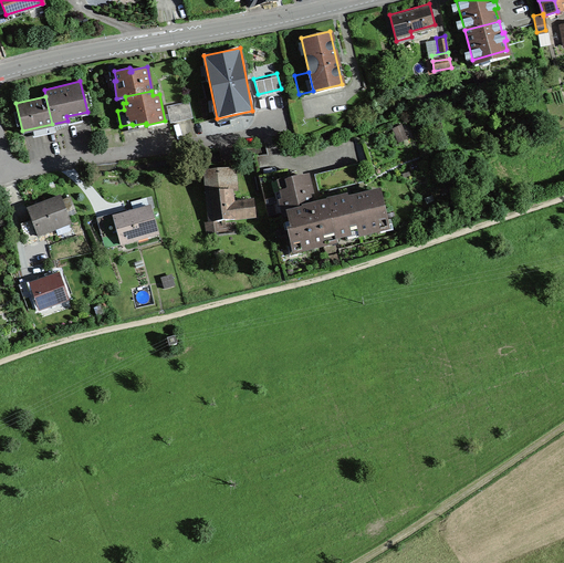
[(187,100),(166,104),(169,121),(190,116),(187,100)]
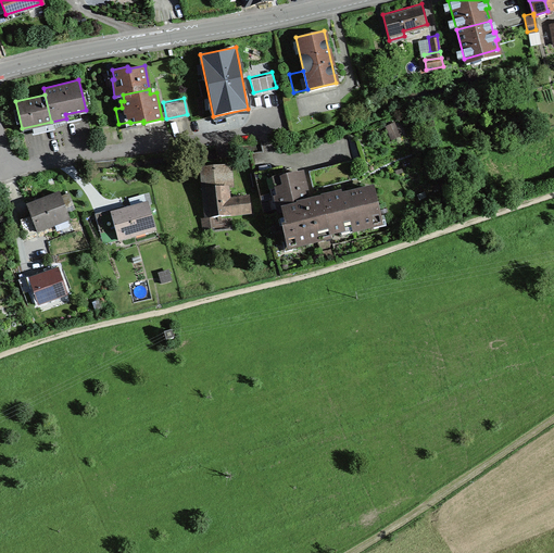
[(352,158),(307,168),(312,186),(356,175),(352,158)]
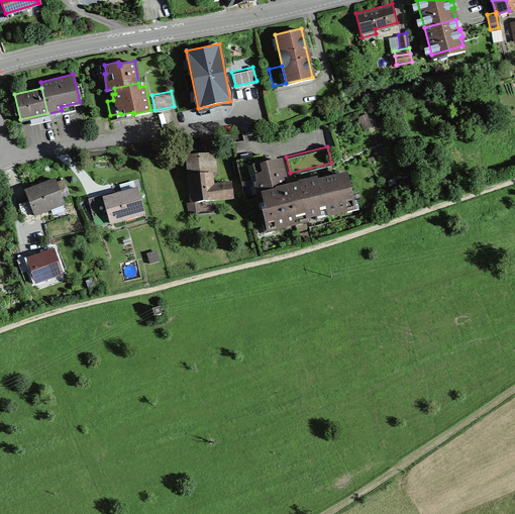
[(186,155),(188,174),(210,172),(208,152),(186,155)]
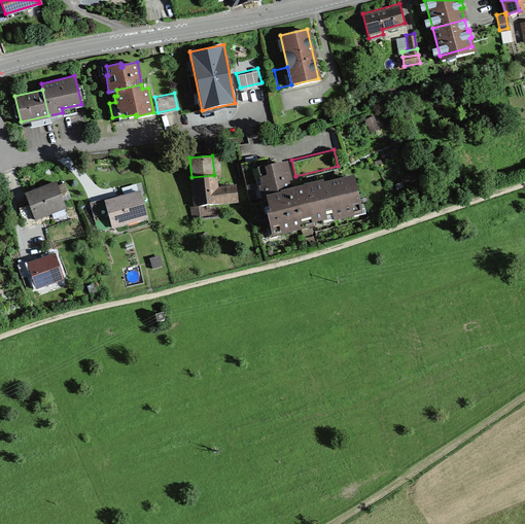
[(263,178),(286,172),(284,162),(268,166),(266,155),(239,162),(249,203),(264,200),(260,185),(265,184),(263,178)]
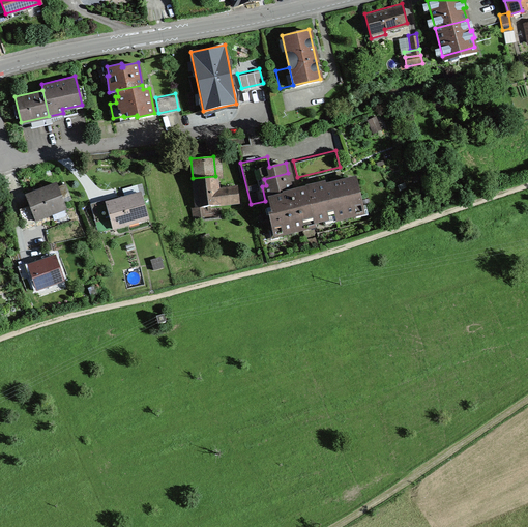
[(314,221),(313,220),(306,191),(290,195),(287,180),(290,180),(288,173),(264,179),(266,185),(262,186),(265,201),(269,200),(272,212),(268,213),(272,228),(275,227),(277,233),(303,227),(302,224),(314,221)]
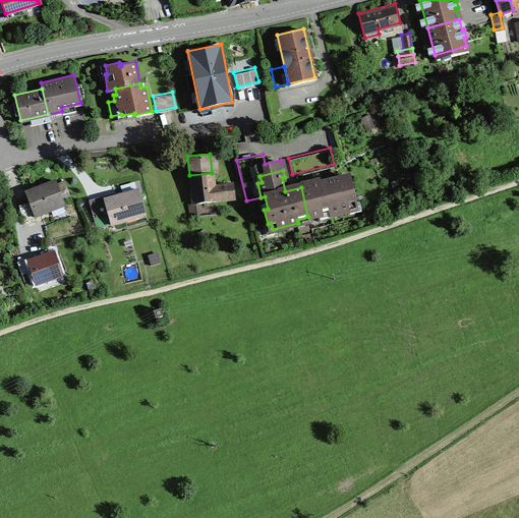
[(212,173),(189,175),(192,202),(195,200),(234,197),(231,183),(213,185),(212,173)]
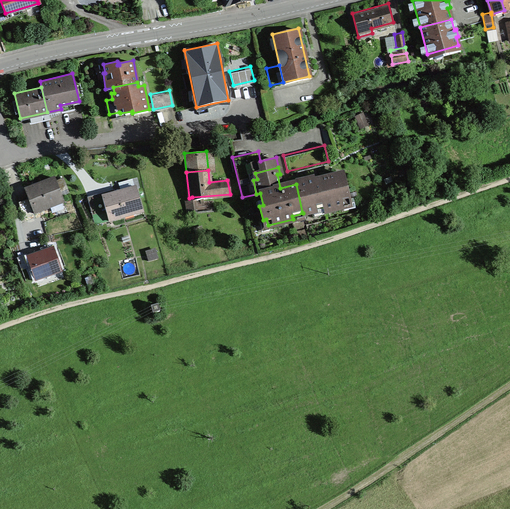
[(342,203),(350,201),(343,172),(313,179),(312,176),(295,180),(296,184),(302,212),(323,208),(323,210),(343,206),(342,203)]
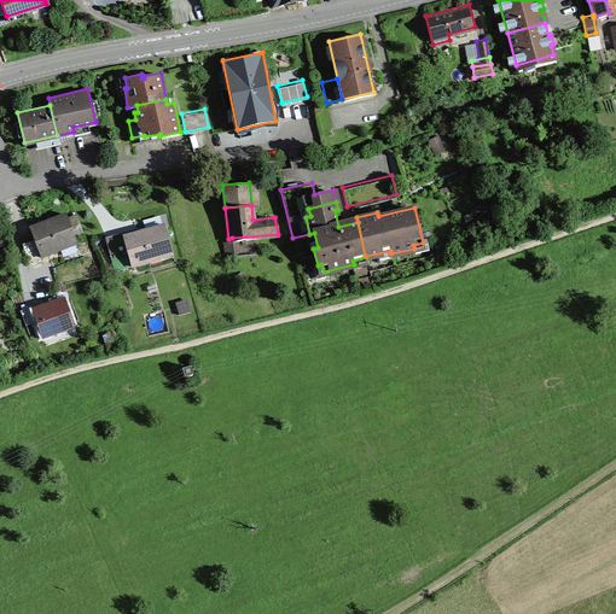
[(64,212),(29,226),(33,237),(40,255),(75,240),(64,212)]
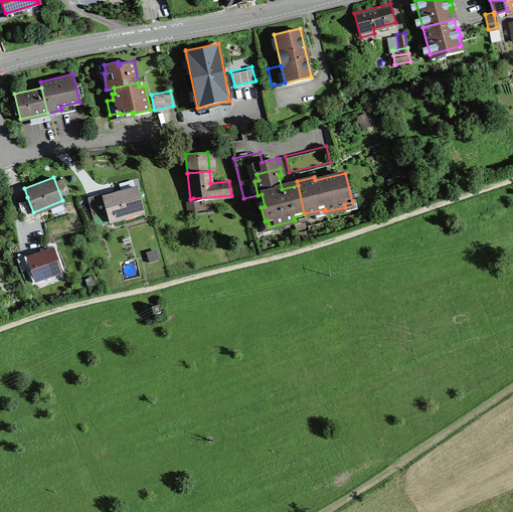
[(136,185),(102,195),(109,219),(113,218),(143,210),(136,185)]
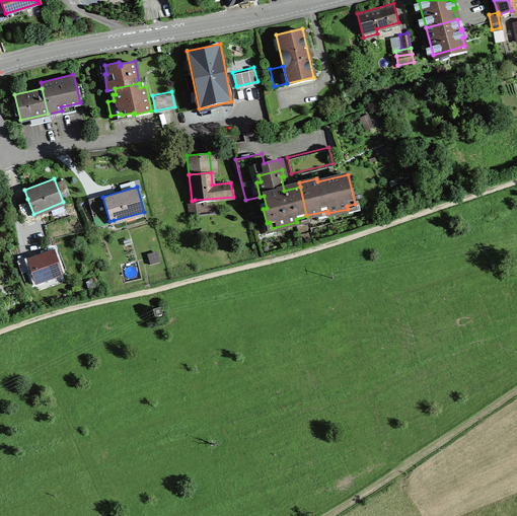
[(95,225),(109,221),(102,197),(88,201),(95,225)]
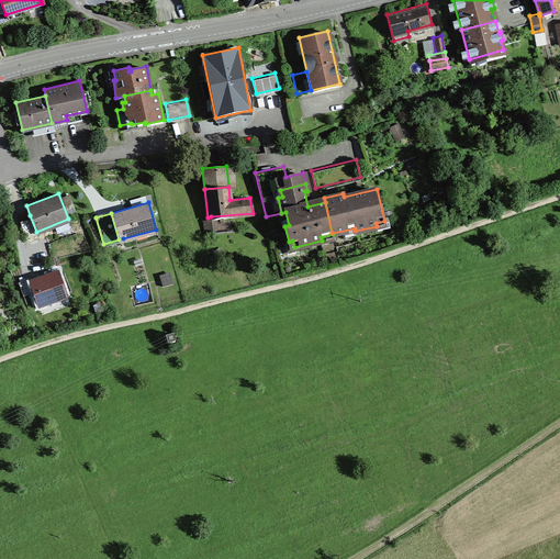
[(30,215),(19,220),(22,236),(36,232),(30,215)]
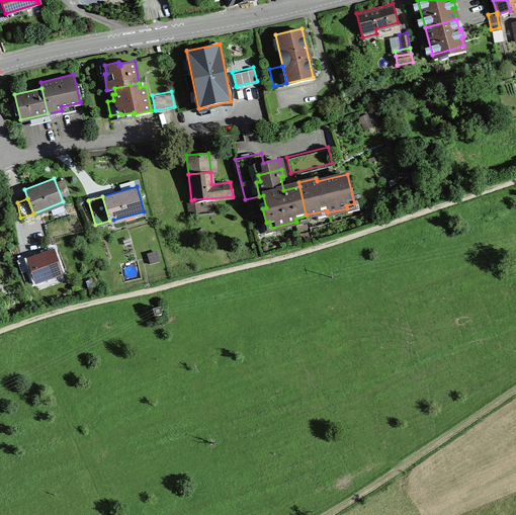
[(191,200),(187,200),(188,213),(195,212),(194,199),(191,200)]
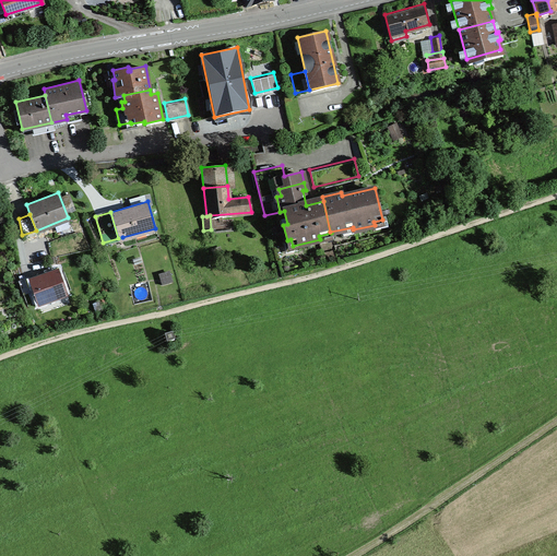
[(222,251),(218,244),(209,246),(212,255),(222,251)]
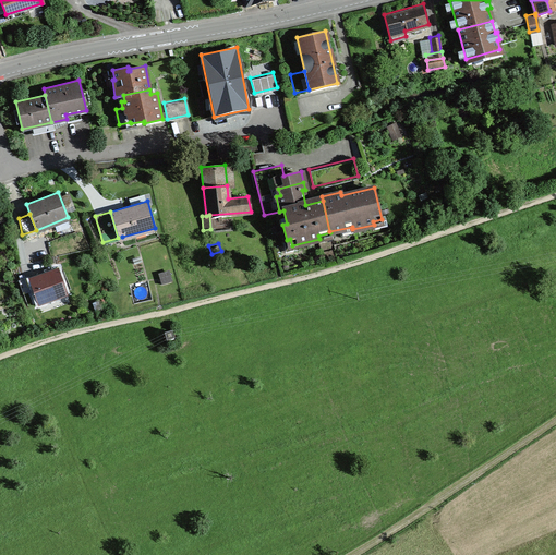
[(57,268),(28,278),(37,301),(65,291),(57,268)]
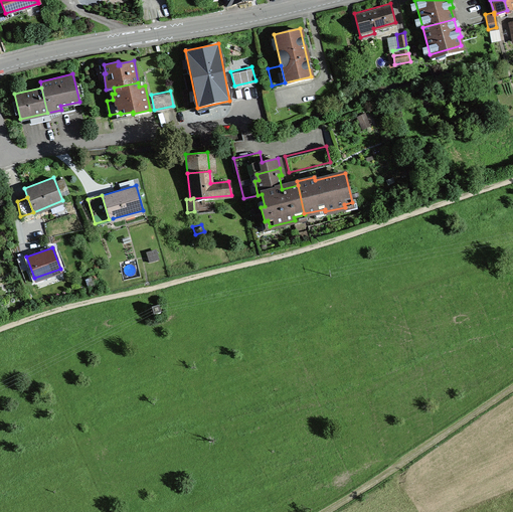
[(158,258),(154,247),(144,250),(147,261),(158,258)]
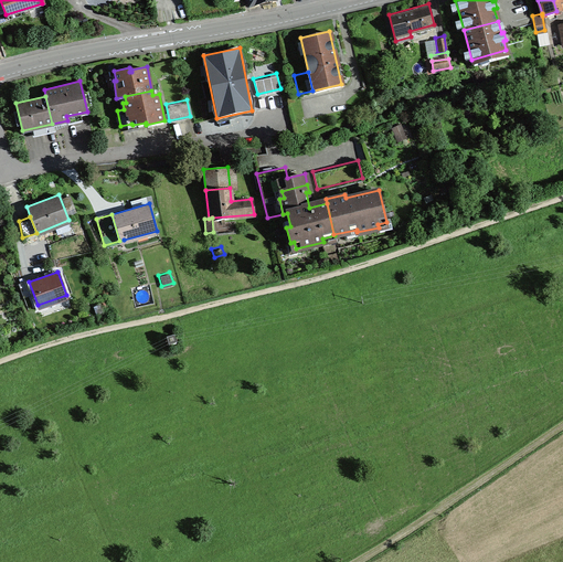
[(101,310),(98,303),(92,305),(95,313),(101,310)]
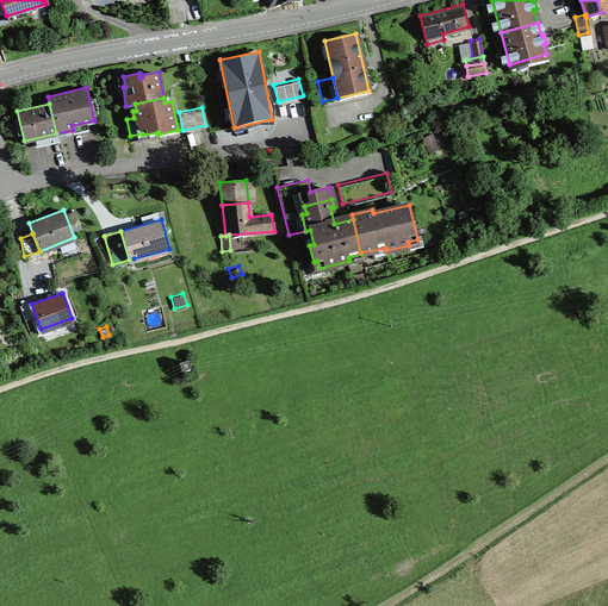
[(187,358),(177,361),(180,370),(190,368),(187,358)]
